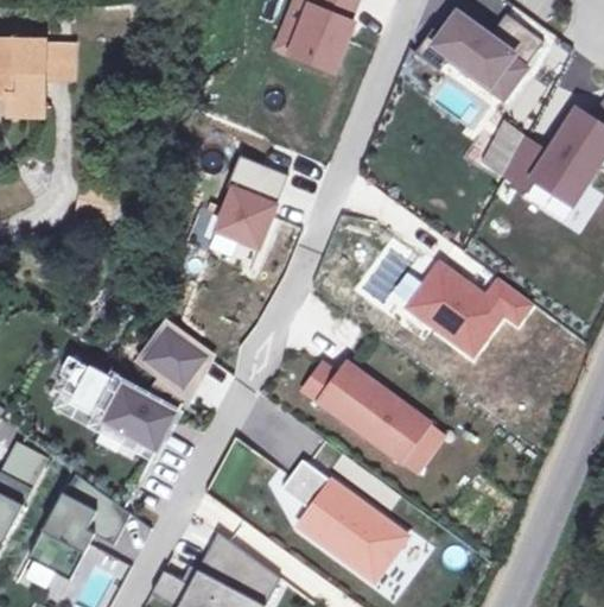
[(293,0),(284,24),(297,30),(288,52),(332,70),(351,23),(345,20),(354,0),(293,0)]
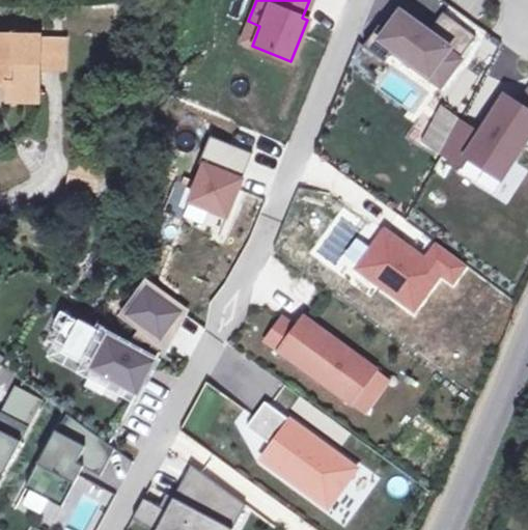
[(425,32),(397,11),(384,30),(376,24),(361,46),(382,61),(392,48),(439,82),(475,32),(443,8),(425,32)]
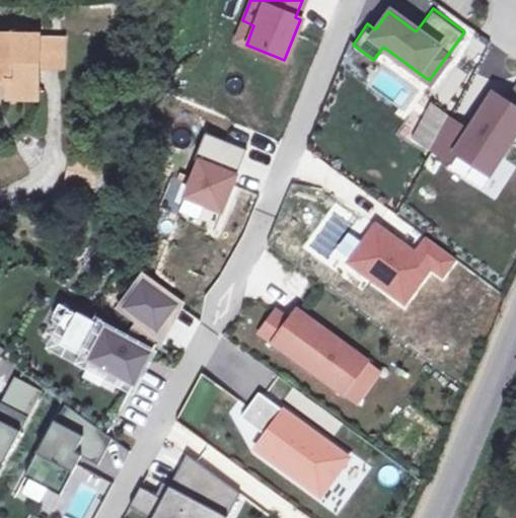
[(253,25),(242,20),(234,41),(246,45),(253,25)]
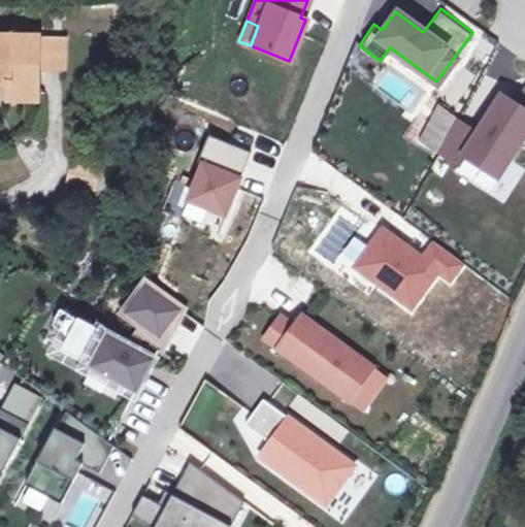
[(35,99),(35,48),(35,36),(0,35),(0,78),(7,78),(6,99),(35,99)]
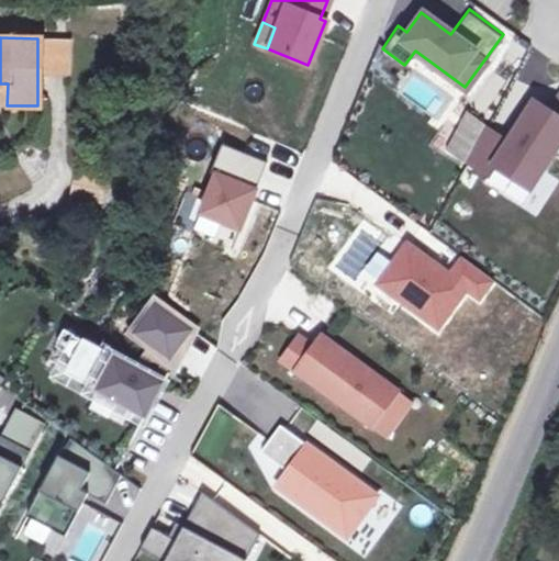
[(65,71),(65,38),(43,38),(43,71),(65,71)]
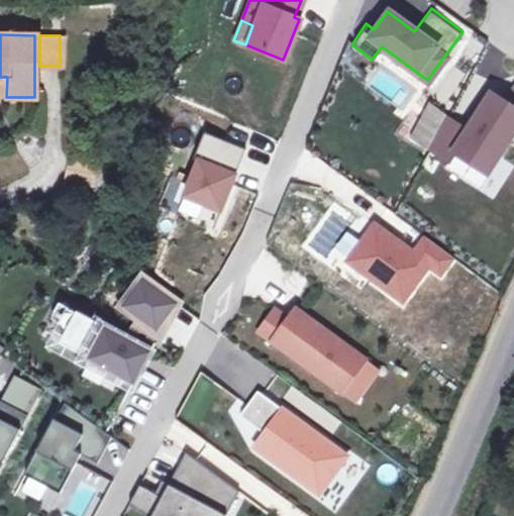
[(445,118),(428,149),(446,161),(453,151),(488,173),(513,128),(513,87),(504,101),(489,92),(466,130),(445,118)]
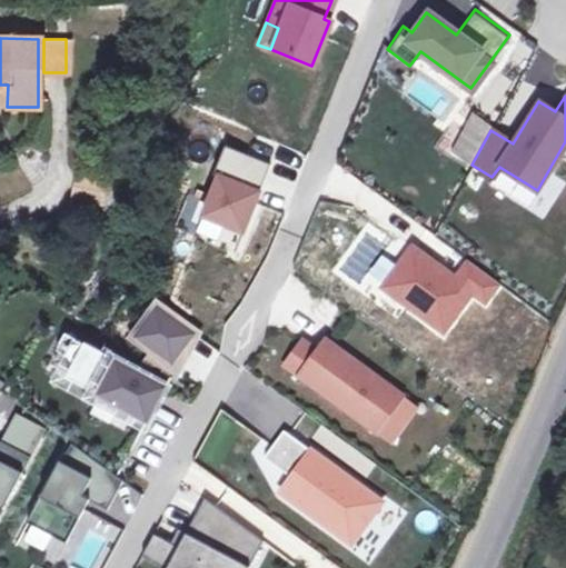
[(224,146),(215,169),(257,185),(266,162),(224,146)]
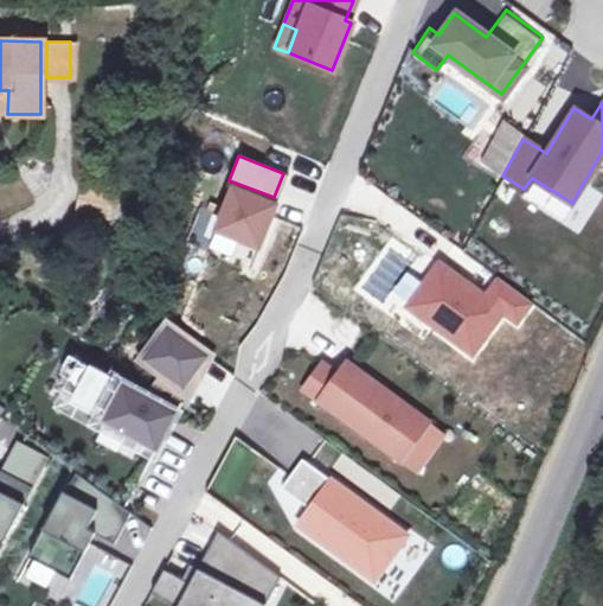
[(229,180),(210,231),(255,248),(274,197),(229,180)]
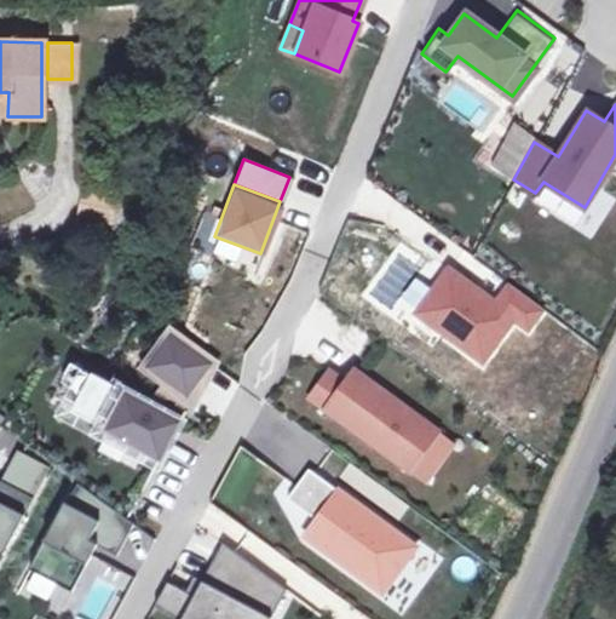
[(540,307),(508,284),(494,303),(445,268),(414,313),(481,360),(512,317),(525,327),(540,307)]
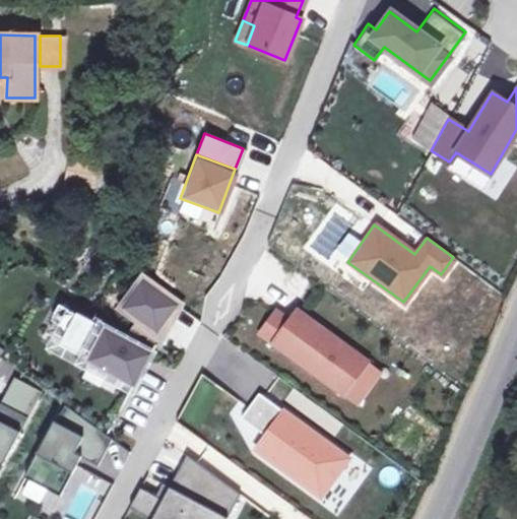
[(123,305),(159,333),(176,303),(142,278),(123,305)]
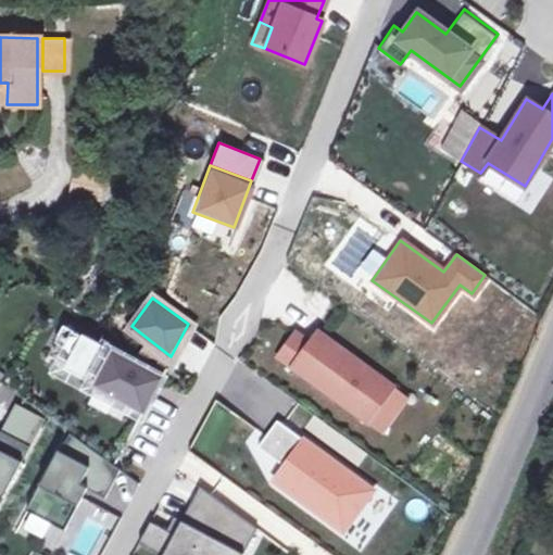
[(73,351),(82,335),(62,325),(53,341),(73,351)]
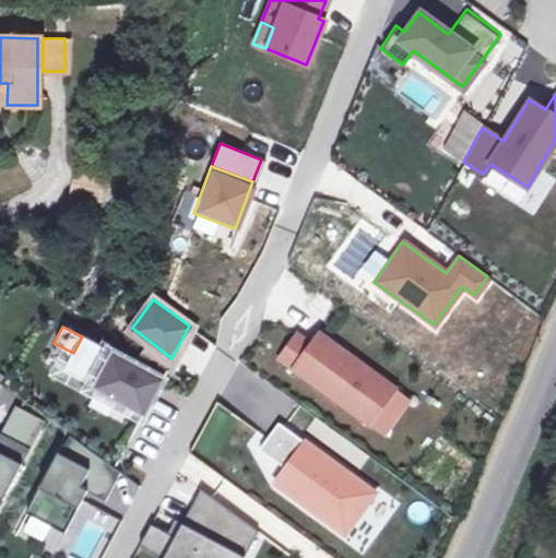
[(278,357),(367,423),(392,388),(373,372),(369,377),(362,371),(365,367),(318,333),(309,344),(295,333),(278,357)]
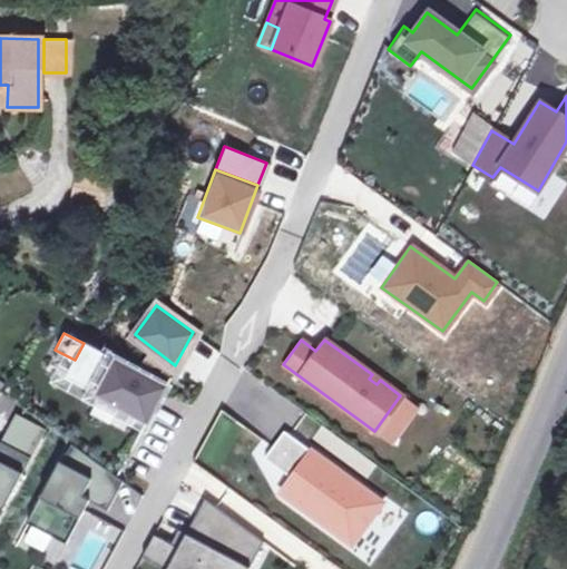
[(65,376),(136,415),(154,381),(84,343),(75,360),(65,376)]
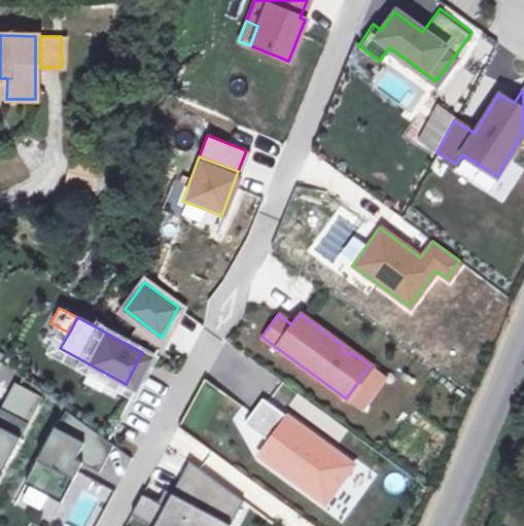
[(351,351),(344,346),(341,350),(348,355),(351,351)]
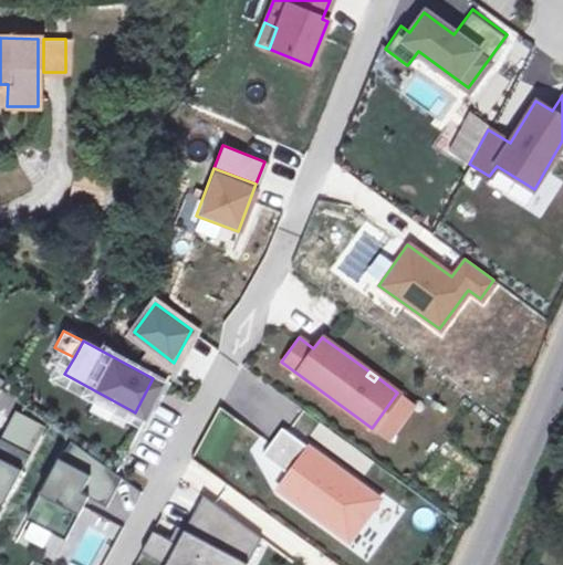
[(163,384),(153,378),(135,412),(145,417),(163,384)]
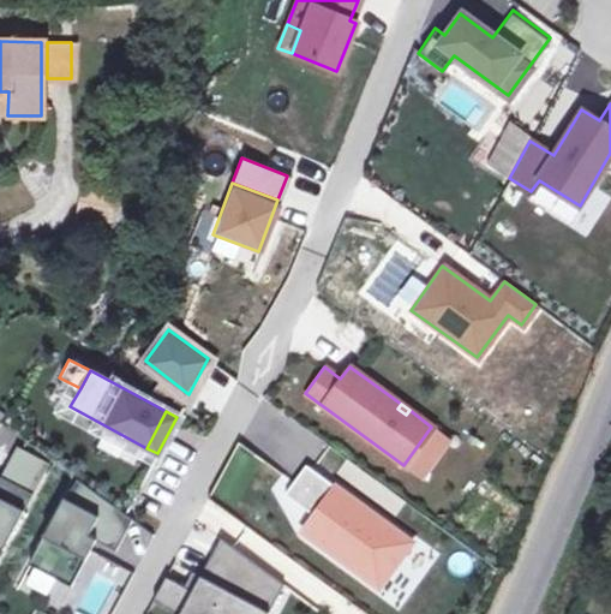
[(0,476),(33,492),(47,462),(12,445),(0,470),(0,476)]
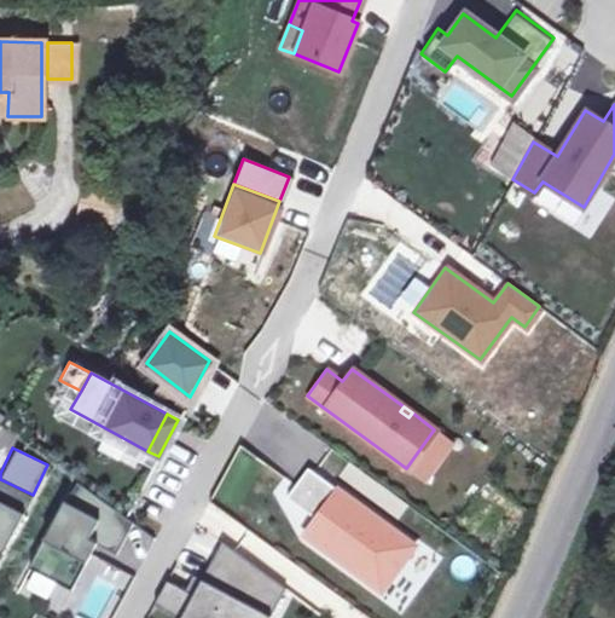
[(302,533),(379,590),(412,546),(306,467),(285,496),(314,518),(302,533)]
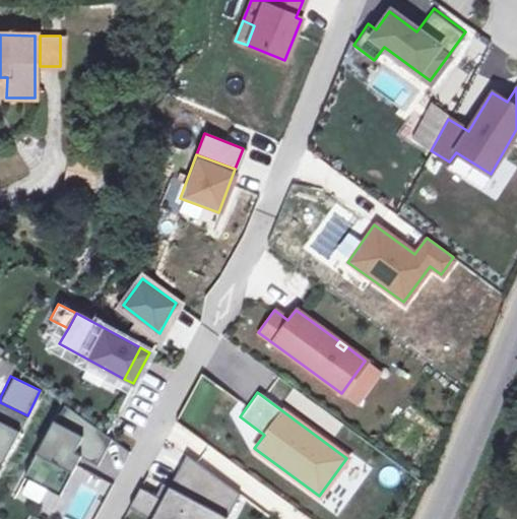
[(26,416),(0,403),(0,463),(1,464),(26,416)]
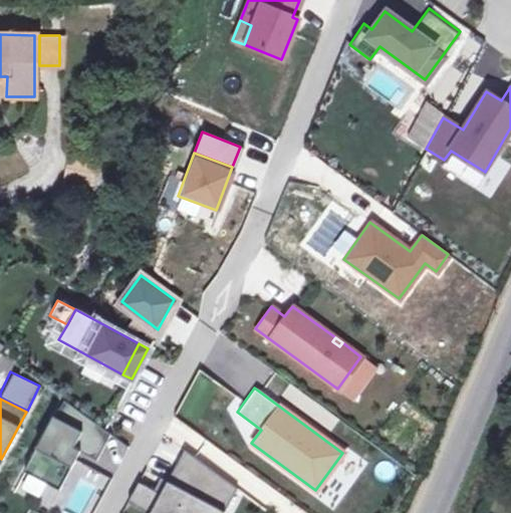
[(63,400),(54,417),(52,416),(23,471),(58,490),(78,451),(95,460),(109,433),(63,400)]
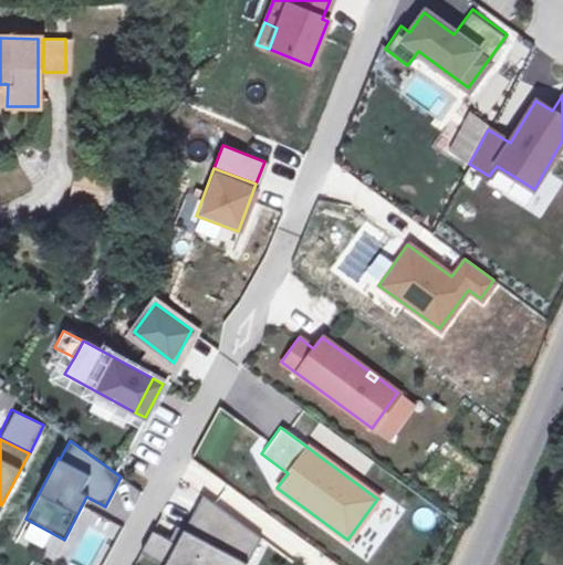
[(244,564),(260,537),(201,494),(175,543),(158,534),(146,556),(163,564),(244,564)]
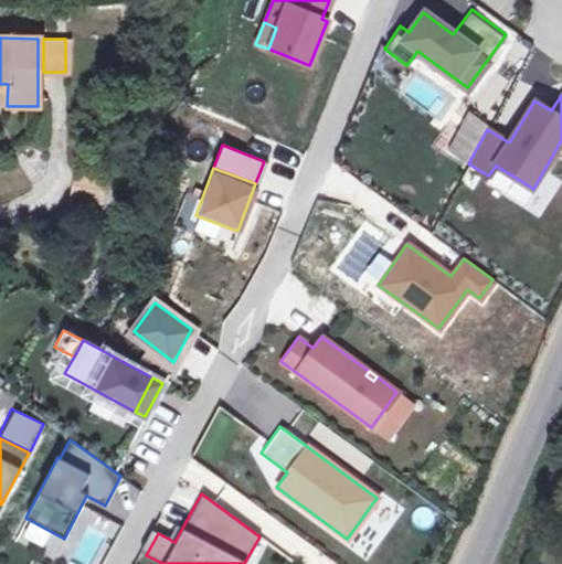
[(138,551),(146,555),(158,533),(150,529),(138,551)]
